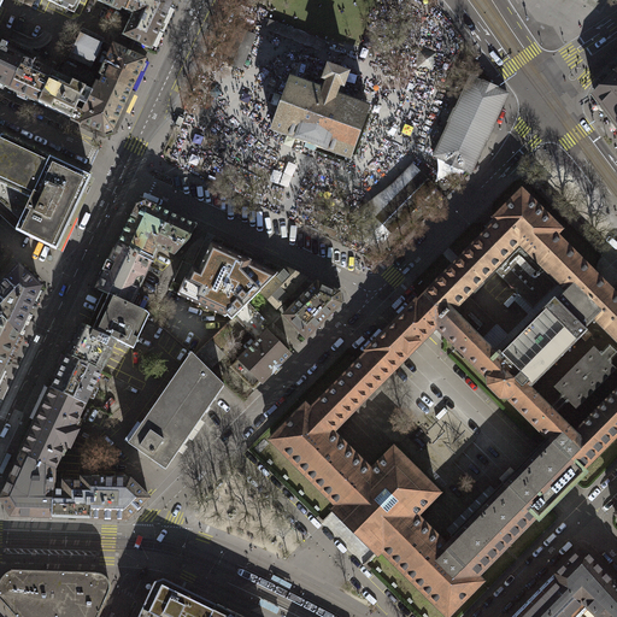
[(46,0),(75,13),(81,0),(46,0)]
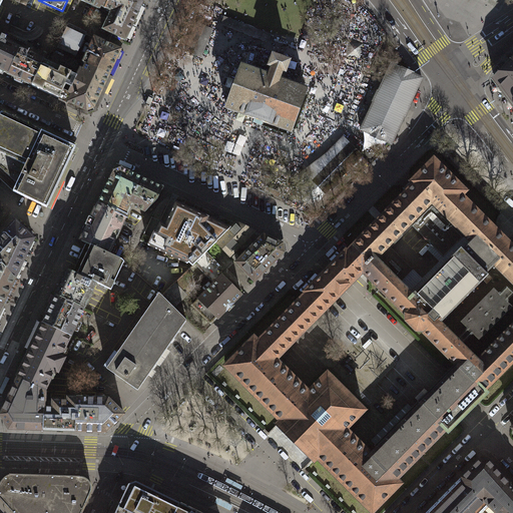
[(101,7),(105,9),(109,0),(80,0),(81,0),(99,9),(101,7)]
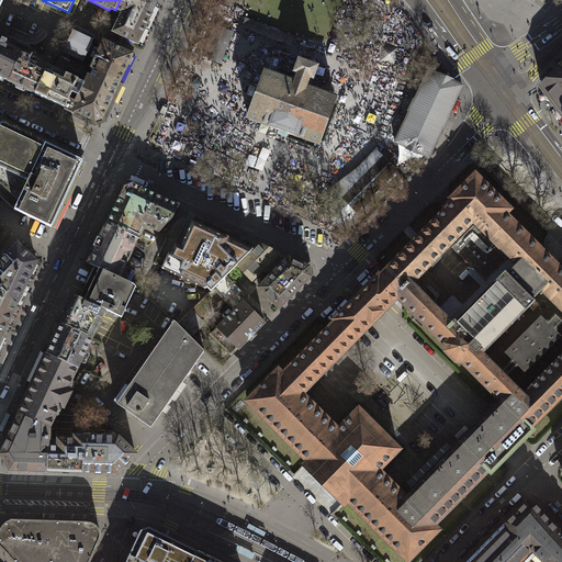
[(154,0),(120,0),(115,10),(122,13),(113,33),(138,45),(156,4),(154,0)]
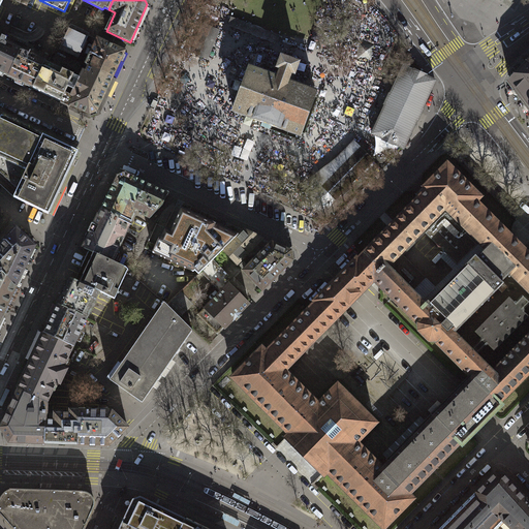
[(280,36),(231,17),(227,26),(277,44),(280,36)]
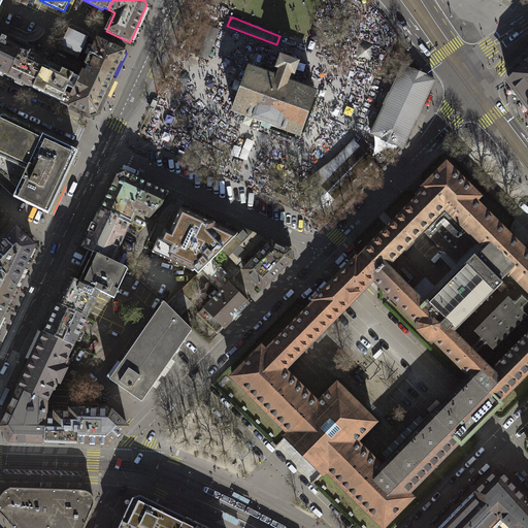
[(351,21),(345,19),(339,32),(343,34),(351,21)]
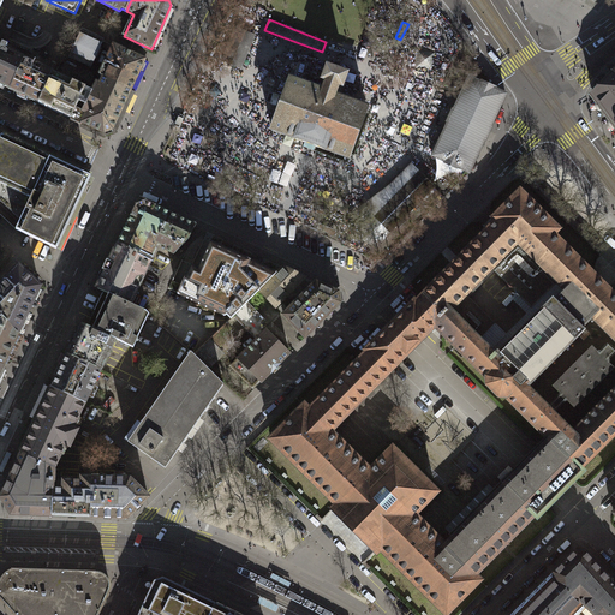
[(99,49),(103,41),(83,31),(71,58),(91,67),(95,58),(96,58),(101,51),(99,49)]
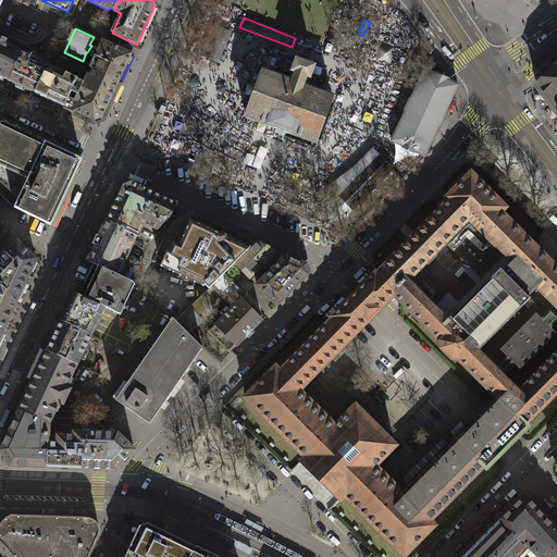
[(0,75),(9,81),(22,53),(5,46),(8,41),(2,39),(0,42),(0,75)]
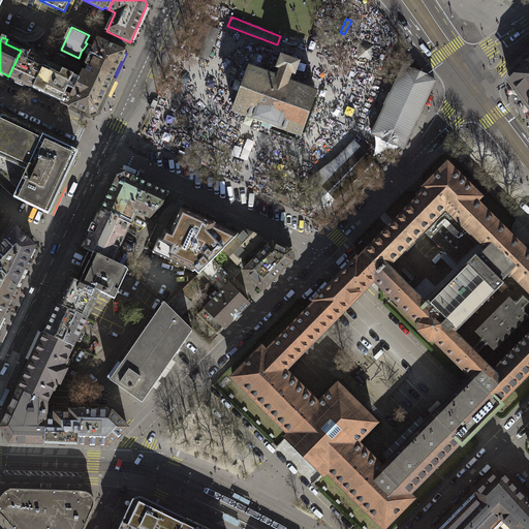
[(86,65),(89,66),(113,78),(125,52),(113,47),(98,39),(86,65)]
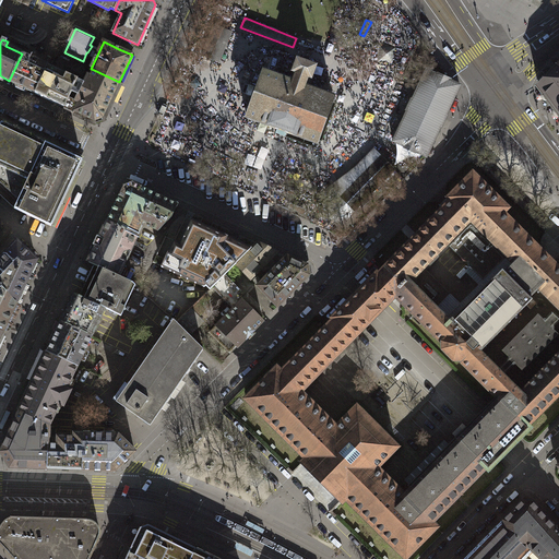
[(23,87),(35,93),(48,66),(22,54),(9,81),(23,87)]
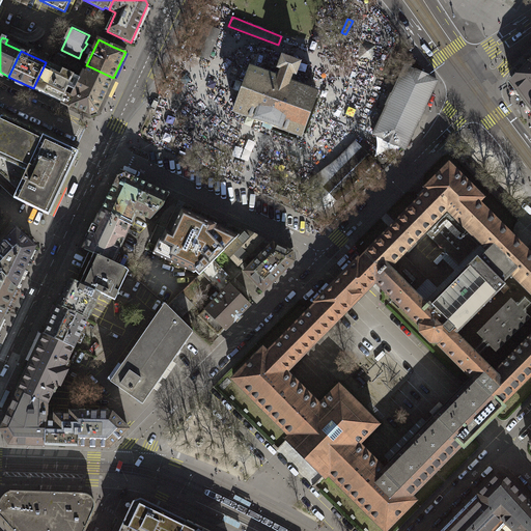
[(281,71),(279,78),(251,68),(234,112),(301,137),(317,92),(289,82),(292,75),(296,76),(301,63),(282,57),(278,70),(281,71)]
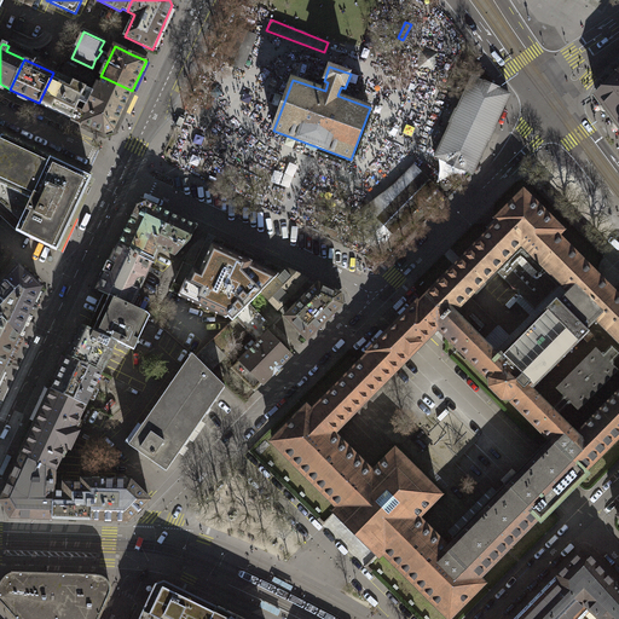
[(70,81),(53,73),(39,103),(56,111),(73,119),(86,88),(70,81)]
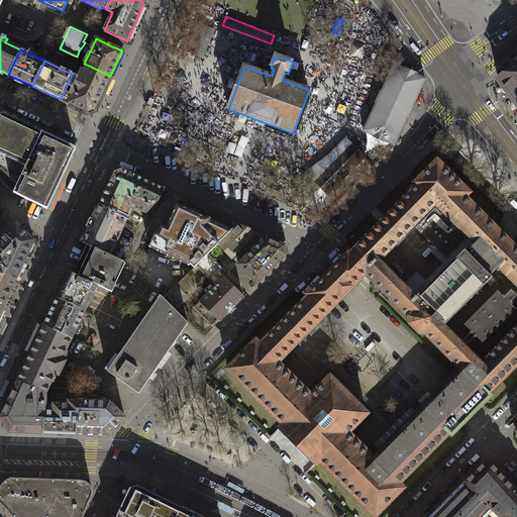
[(61,63),(59,68),(72,74),(78,77),(81,72),(61,63)]
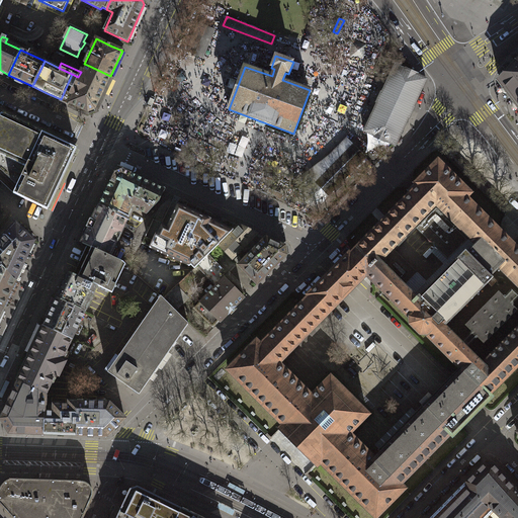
[(78,107),(88,112),(95,109),(110,76),(87,65),(84,71),(82,70),(81,72),(78,77),(70,94),(73,96),(69,103),(78,107)]
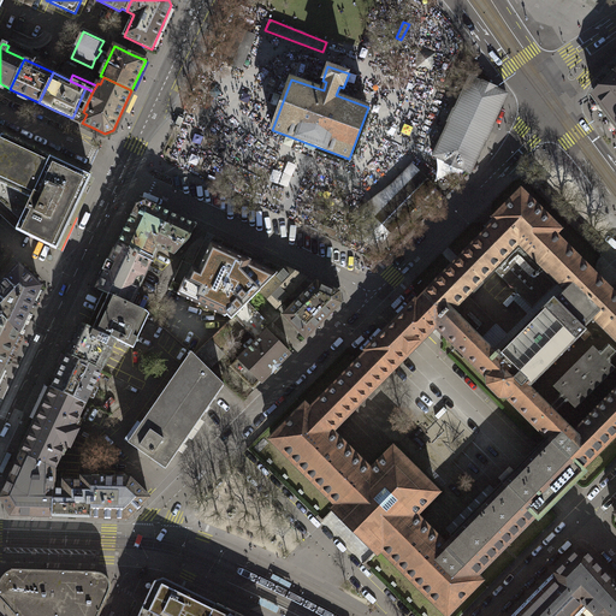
[(483,83),(471,77),(455,111),(454,111),(449,122),(433,157),(446,163),(445,163),(457,169),(457,167),(471,173),(508,95),(495,89),(495,88),(484,83),(483,83)]
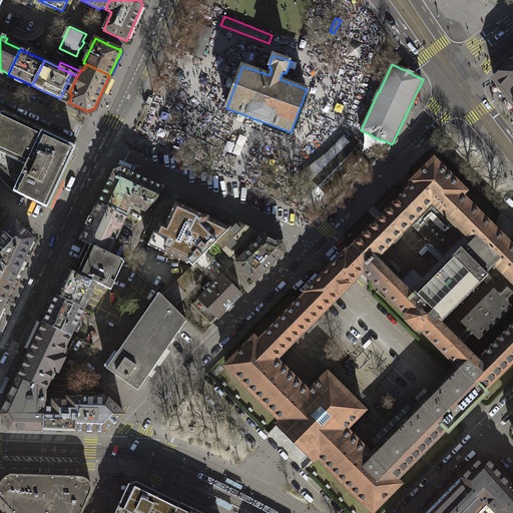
[(512,64),(495,82),(512,105),(512,64)]
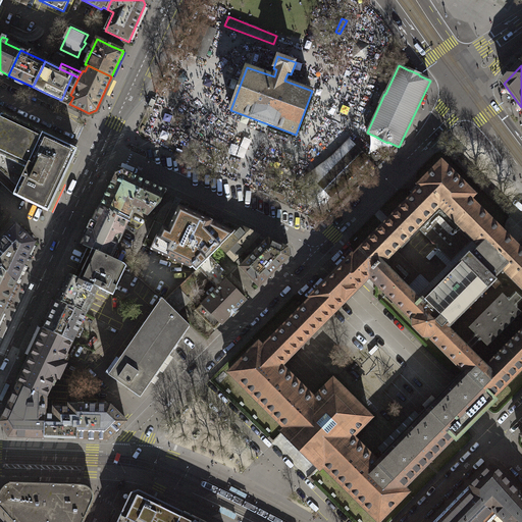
[(156,99),(152,97),(148,107),(152,108),(156,99)]
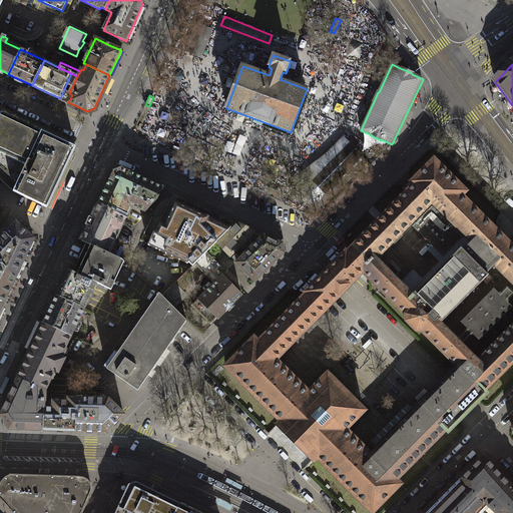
[(3,108),(1,112),(75,147),(77,143),(3,108)]
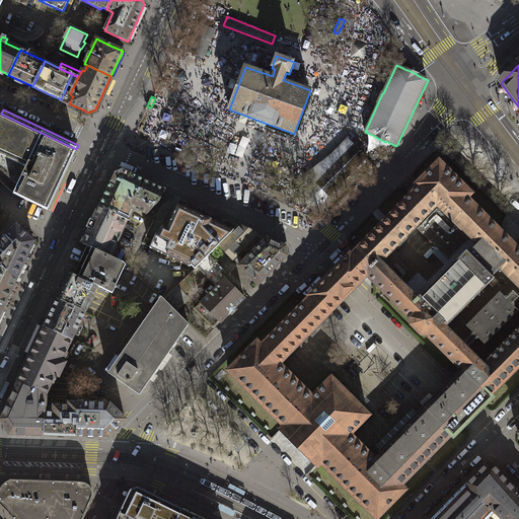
[(0,116),(0,168),(17,186),(13,194),(48,210),(76,149),(1,114),(0,116)]
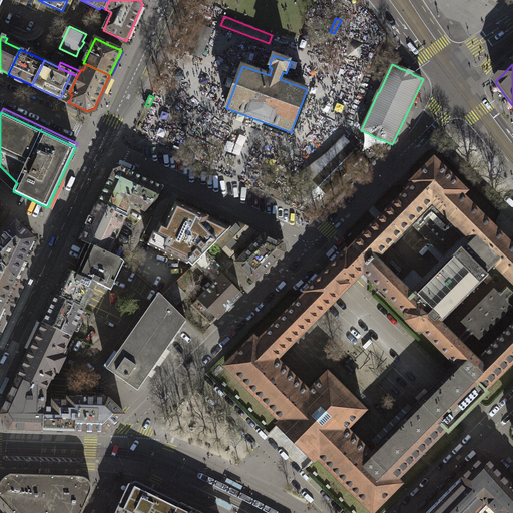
[(312,170),(302,174),(302,200),(315,206),(325,193),(362,156),(344,137),(312,170)]
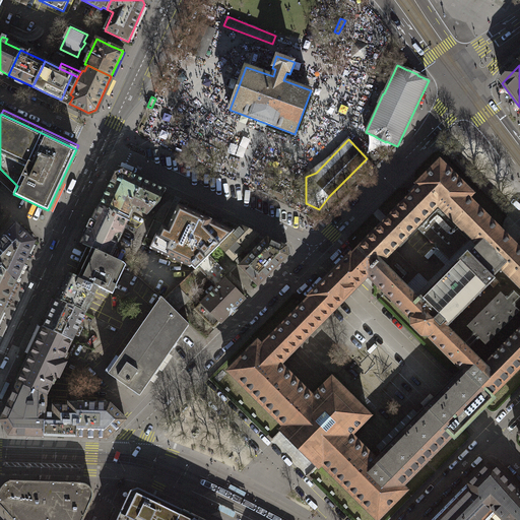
[(76,149),(48,210),(51,212),(79,150),(76,149)]
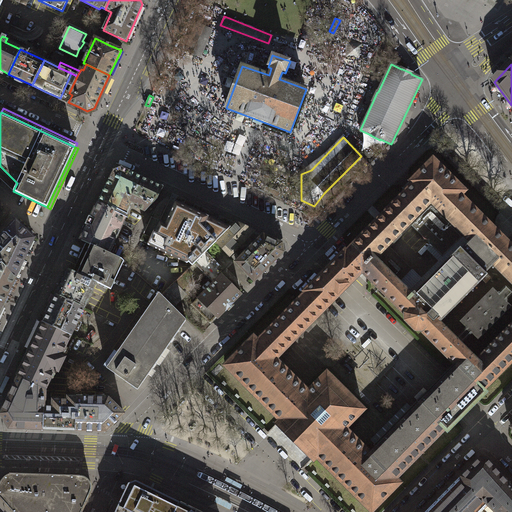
[(325,271),(305,291),(306,293),(258,341),(253,337),(226,365),(280,419),(277,422),(314,459),(317,456),(372,510),(399,482),(395,478),(445,428),(448,430),(466,411),(486,392),(483,389),(511,360),(511,246),(505,240),(505,238),(505,237),(498,230),(497,230),(496,230),(461,195),(465,191),(433,160),(412,181),(414,184),(413,185),(407,190),(408,190),(346,252),(345,251),(325,271)]
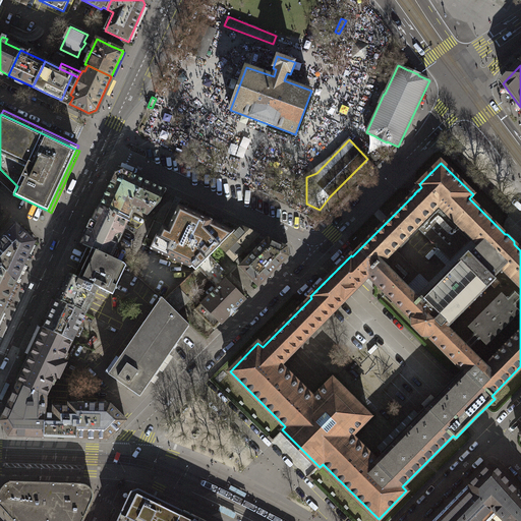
[(132,205),(143,180),(122,171),(116,173),(116,174),(108,190),(108,191),(105,196),(101,207),(127,219),(133,206),(132,205)]
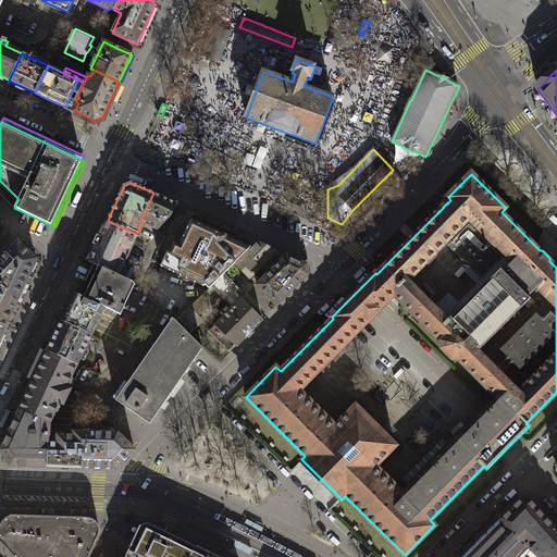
[(141,219),(143,220),(151,224),(150,226),(157,230),(171,217),(176,203),(164,198),(153,193),(141,219)]
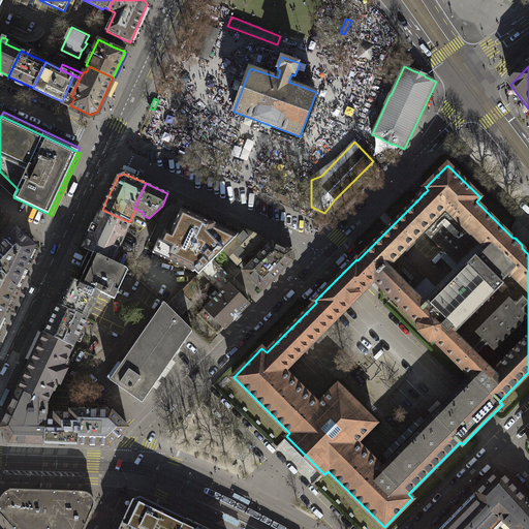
[(201,271),(213,260),(223,250),(223,249),(238,235),(181,209),(169,231),(164,229),(154,252),(193,272),(195,270),(198,274),(201,271)]
